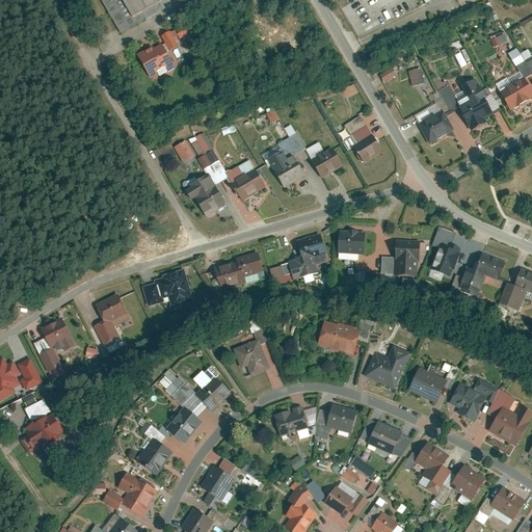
[(159,0),(101,0),(121,32),(164,6),(159,0)]
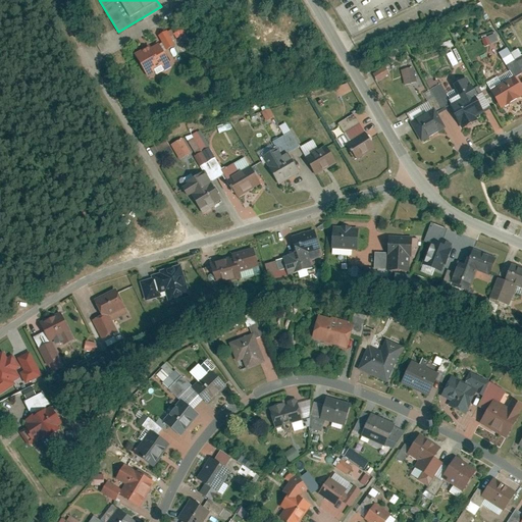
[(160,41),(137,52),(147,73),(171,62),(165,48),(174,44),(167,29),(157,34),(160,41)]
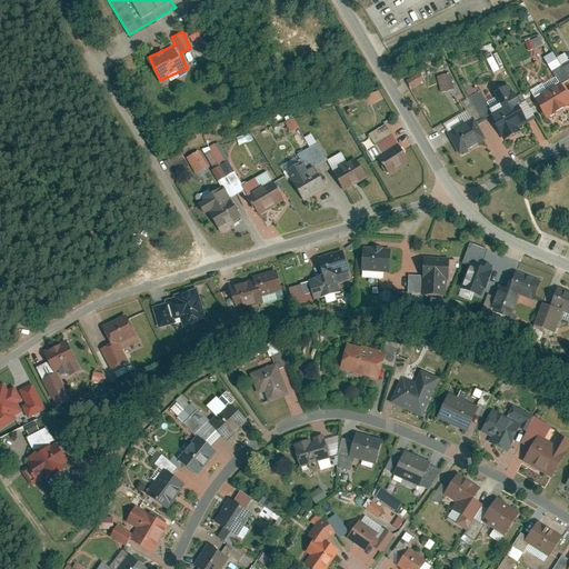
[(541,36),(528,41),(532,51),(546,45),(541,36)]
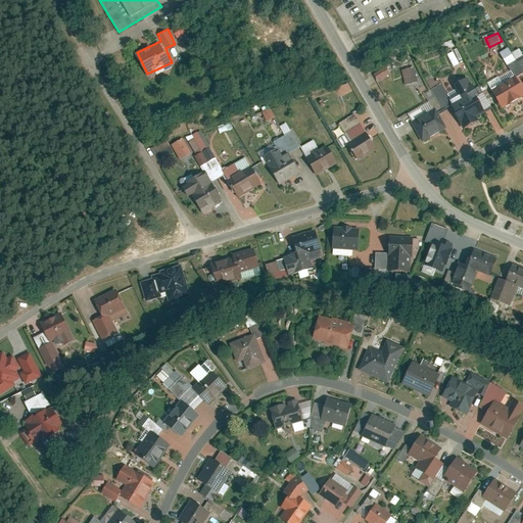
[(500,56),(510,74),(513,79),(522,72),(522,58),(518,51),(510,56),(507,51),(500,56)]
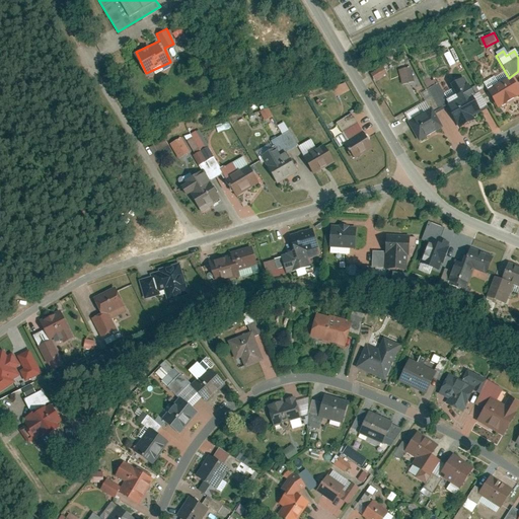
[(382,66),(371,72),(375,78),(386,72),(382,66)]
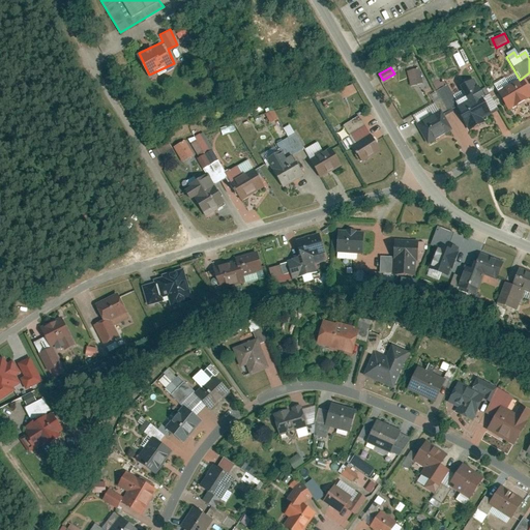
[(419,67),(408,69),(411,85),(422,82),(419,67)]
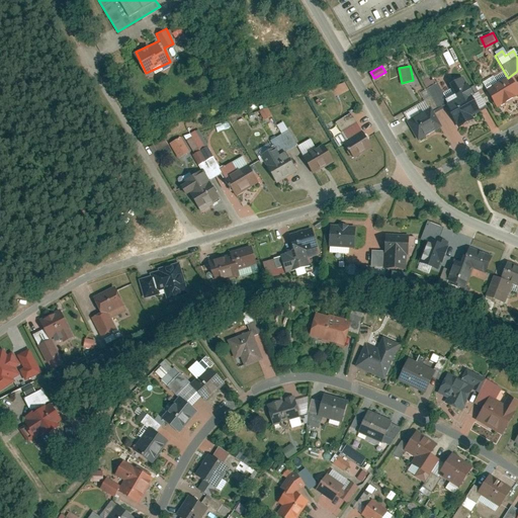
[(505,73),(483,85),(496,110),(517,98),(517,96),(508,78),(505,73)]
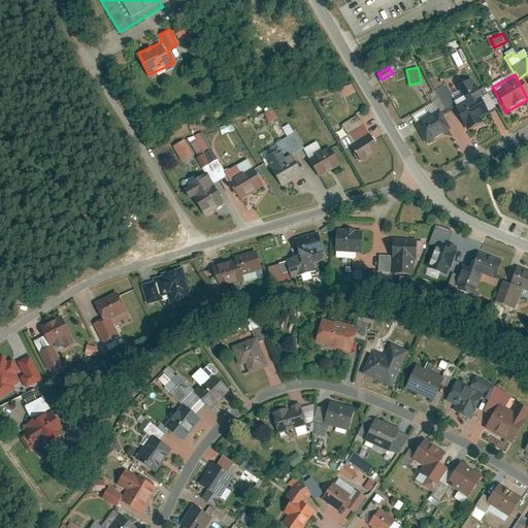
[(457,91),(460,97),(453,101),(456,107),(469,130),(481,124),(479,121),(492,113),(473,81),(457,91)]
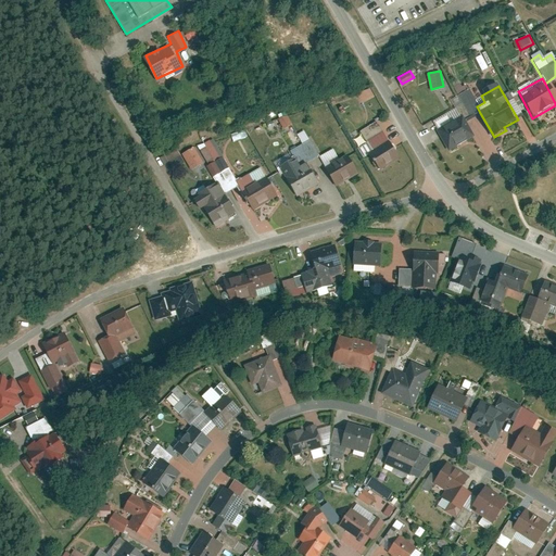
[(480,113),(477,106),(469,92),(459,97),(470,118),(480,113)]
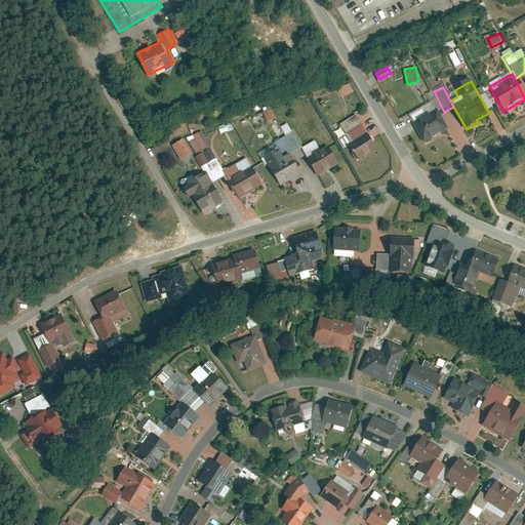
[(430,106),(409,117),(413,123),(423,143),(444,131),(430,106)]
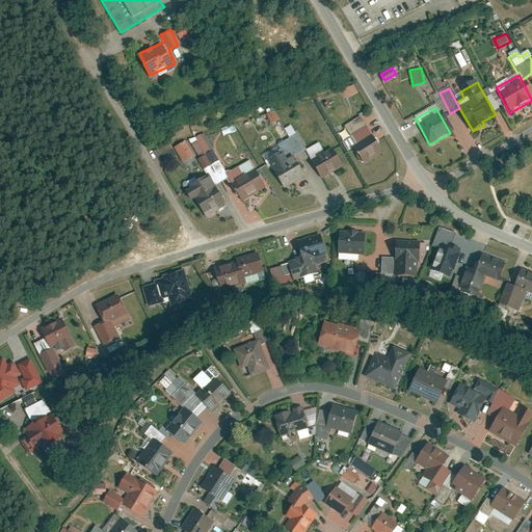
[(269,113),(274,123),(283,118),(277,109),(269,113)]
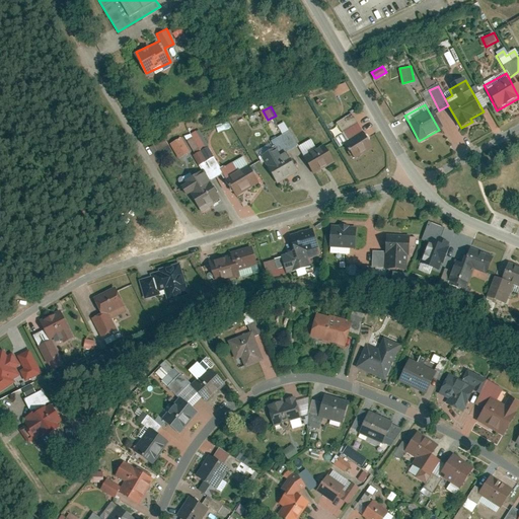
[(230,121),(218,126),(221,131),(232,127),(230,121)]
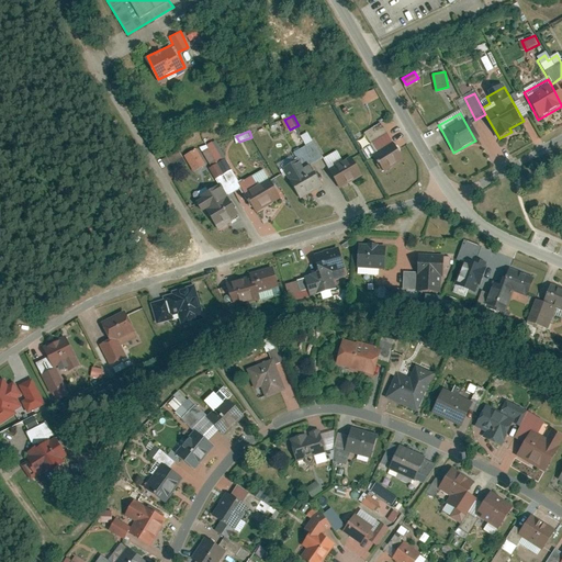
[(211,164),(226,157),(217,139),(202,146),(211,164)]
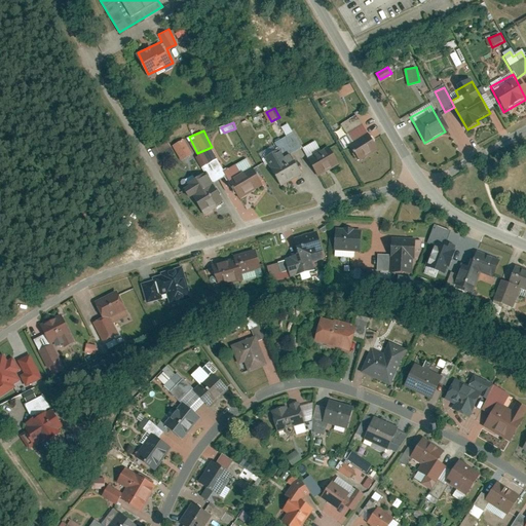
[(376,151),(367,134),(347,144),(357,161),(376,151)]
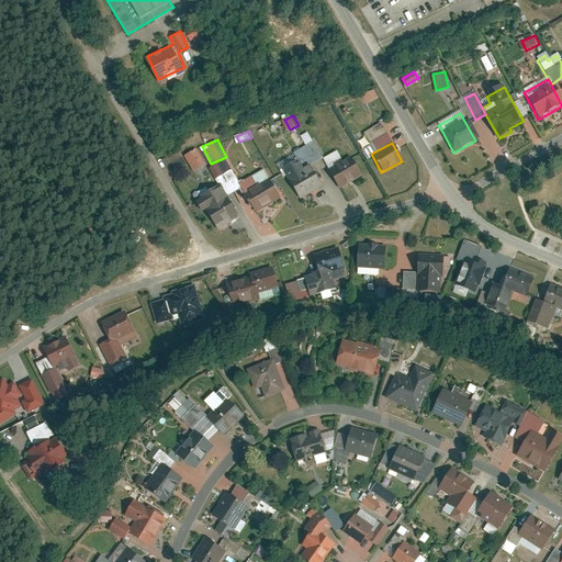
[(315,159),(307,144),(289,153),(291,157),(274,165),(291,197),(308,188),(298,168),(315,159)]
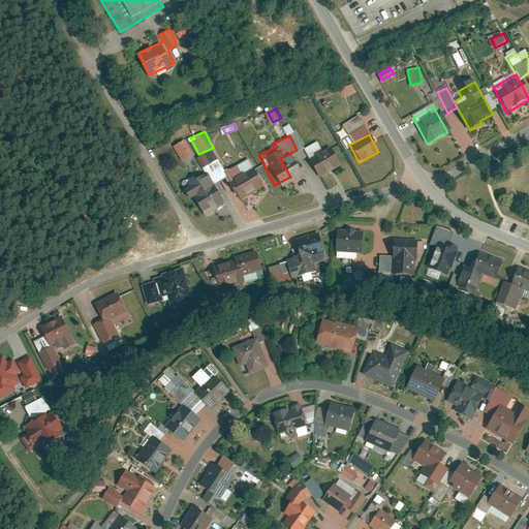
[(189,139),(177,145),(183,161),(195,156),(189,139)]
